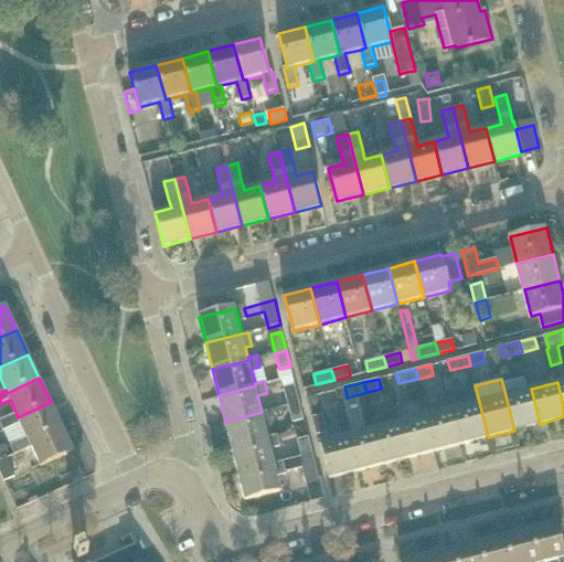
[(288,405),(299,403),(295,384),(284,388),(288,405)]
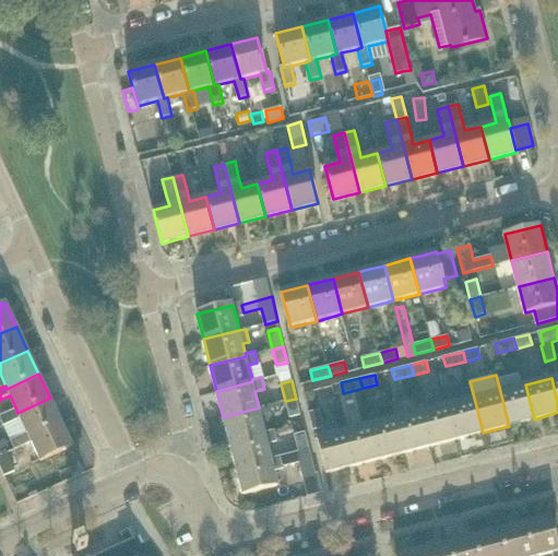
[(509,426),(534,420),(525,385),(500,391),(509,426)]
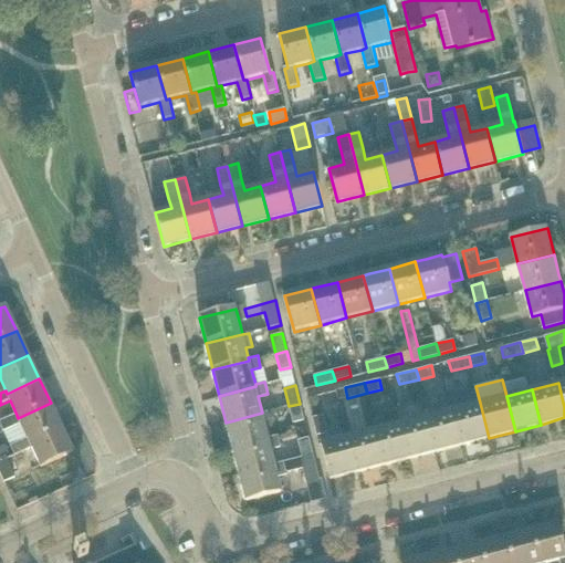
[(30,442),(62,427),(51,403),(18,418),(17,415),(0,421),(0,423),(4,431),(21,424),(28,438),(30,442)]
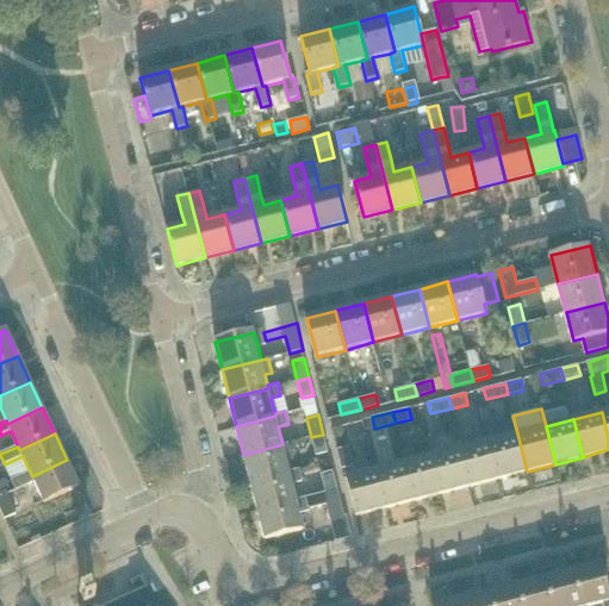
[(499,479),(527,472),(517,433),(490,441),(499,479)]
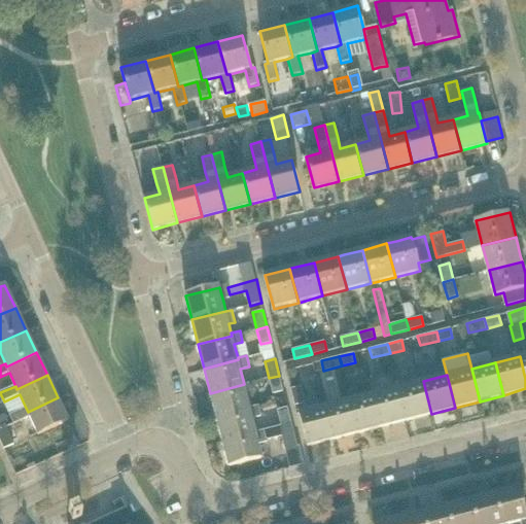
[(273,392),(282,390),(279,376),(269,378),(273,392)]
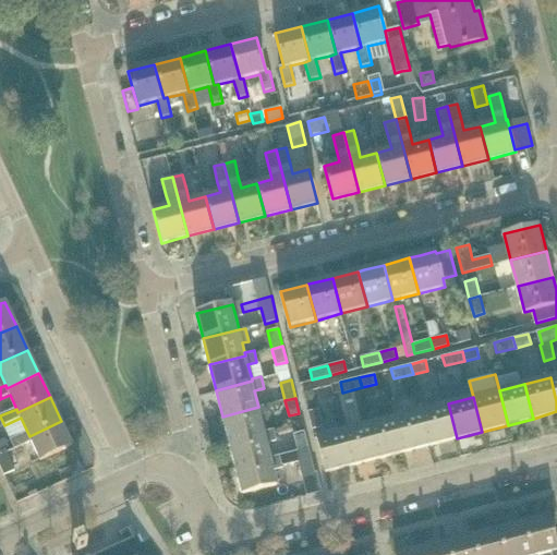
[(431,445),(457,438),(448,403),(422,410),(431,445)]
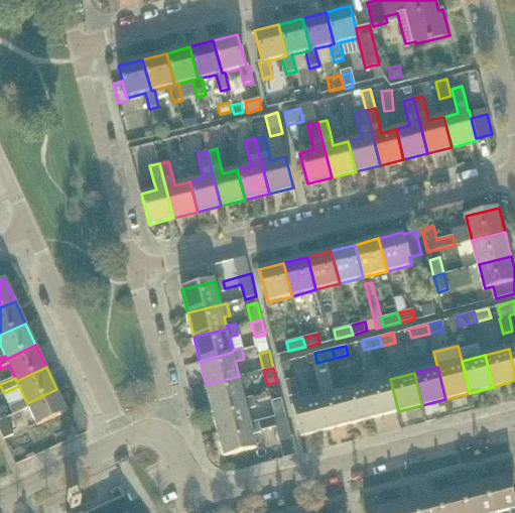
[(245,400),(245,398),(239,376),(206,385),(212,408),(245,400)]
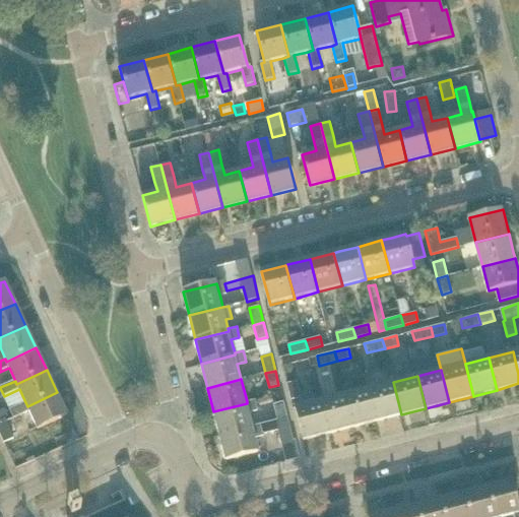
[(286,383),(292,399),(301,396),(297,381),(286,383)]
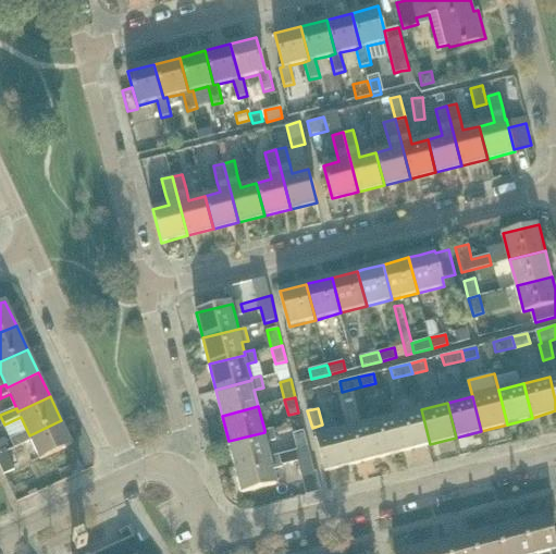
[(405,451),(430,444),(421,409),(396,417),(405,451)]
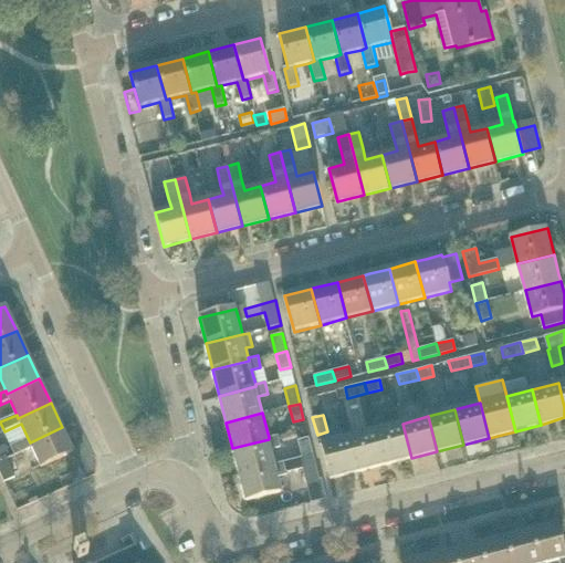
[(385,465),(411,458),(403,424),(376,430),(385,465)]
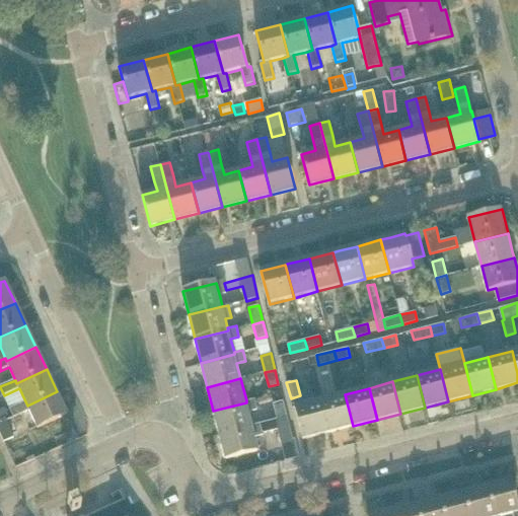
[(67,414),(57,391),(27,406),(25,401),(10,410),(14,418),(29,411),(38,428),(67,414)]
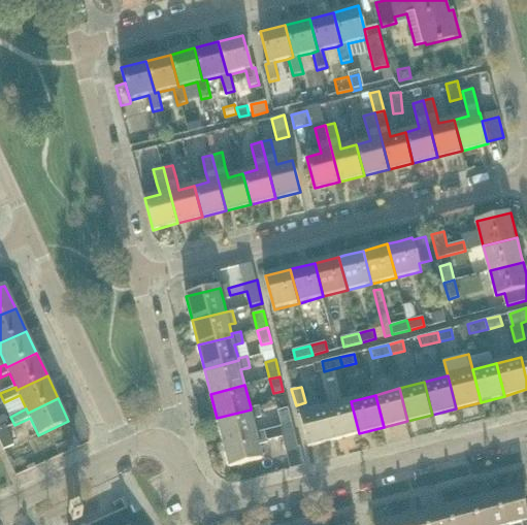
[(335,439),(359,433),(351,401),(326,407),(335,439)]
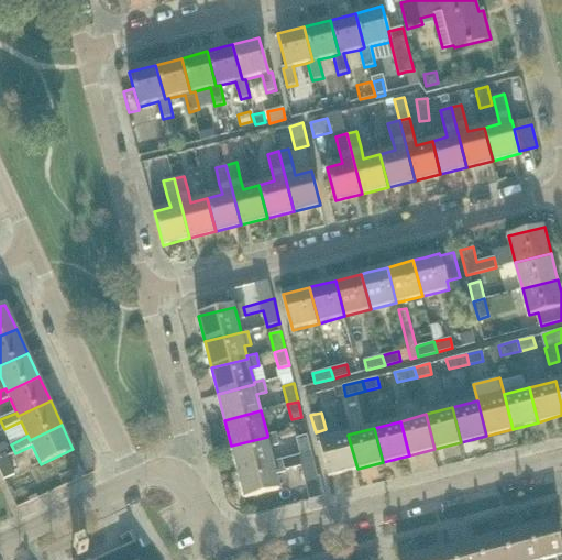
[(279,443),(277,435),(276,432),(267,435),(267,437),(231,446),(238,472),(274,462),(274,461),(270,446),(279,443)]
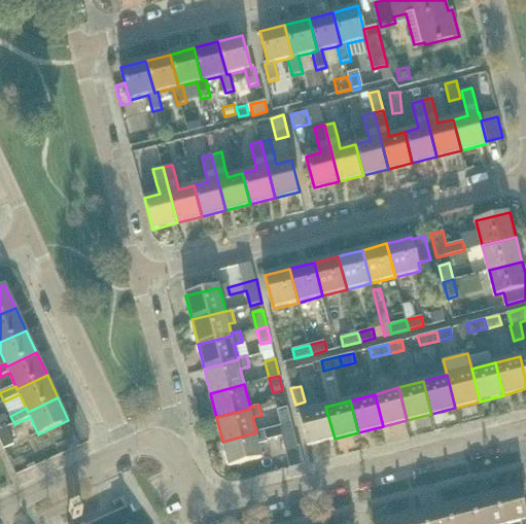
[(281,426),(291,424),(287,407),(277,410),(281,425),(281,426)]
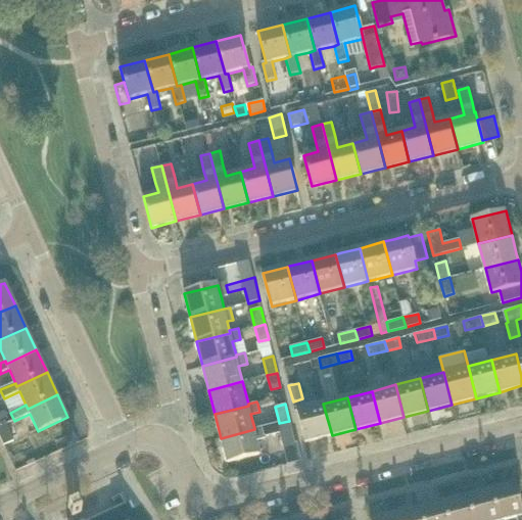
[(306,442),(332,435),(323,404),(298,410),(306,442)]
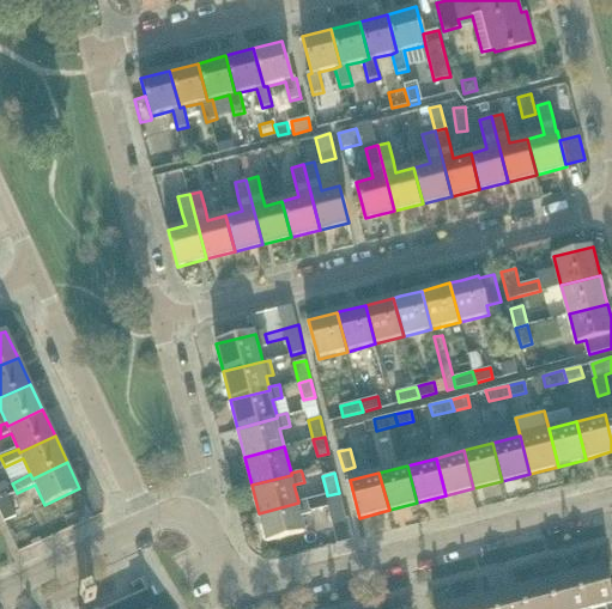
[(13,491),(6,493),(17,516),(23,512),(13,491)]
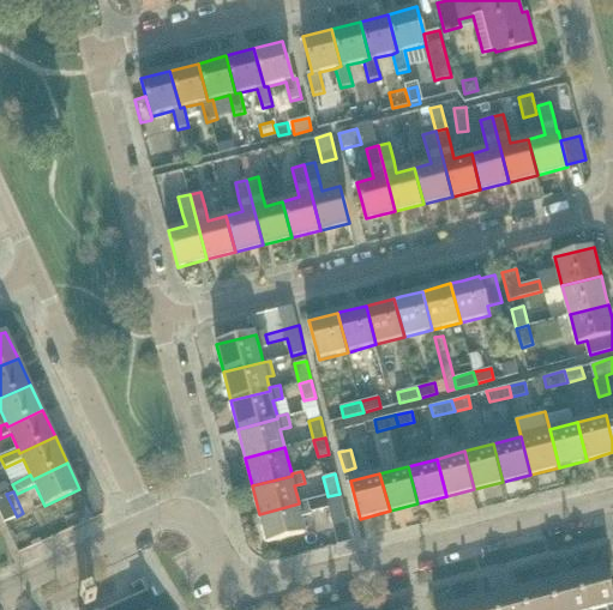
[(0,512),(4,521),(17,517),(6,494),(0,496),(0,512)]
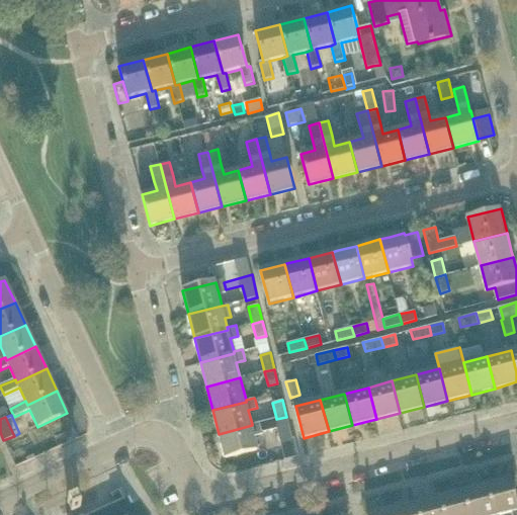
[(280,442),(291,438),(286,417),(276,419),(276,418),(259,423),(261,432),(277,429),(280,442)]
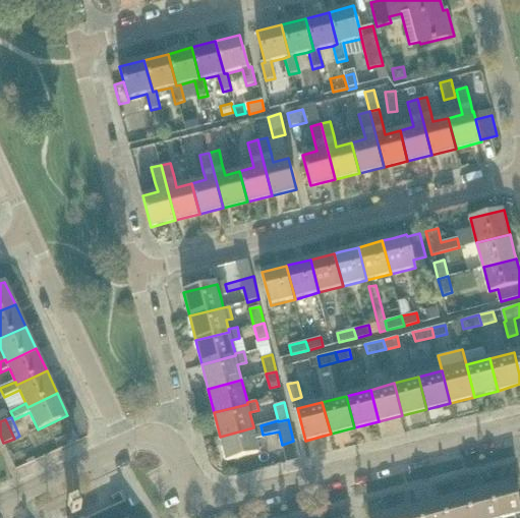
[(261,425),(253,426),(253,427),(220,437),(226,461),(260,452),(255,437),(263,435),(261,425)]
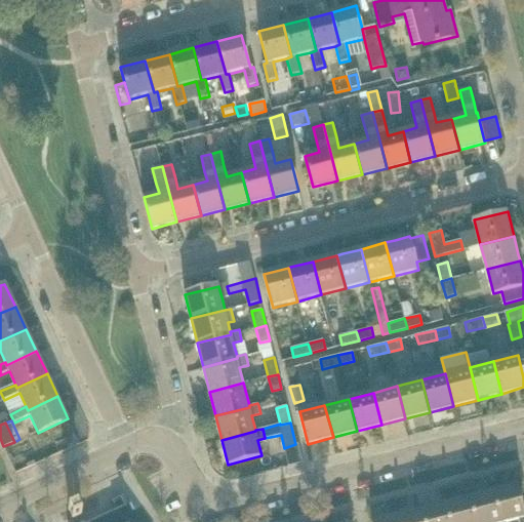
[(518,486),(492,492),(499,521),(511,521),(520,520),(520,521),(523,521),(523,512),(518,486)]
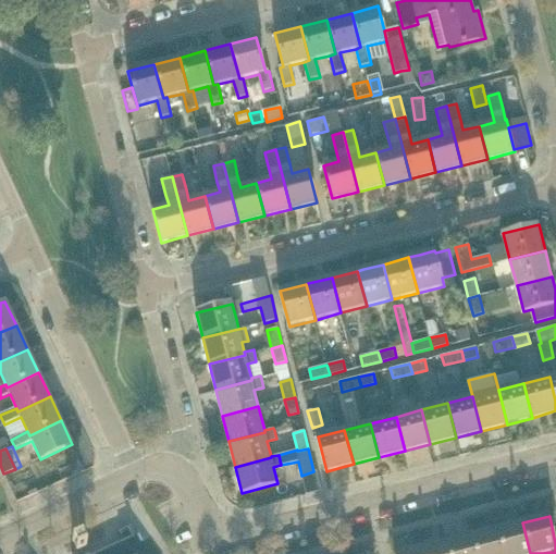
[(530,553),(522,522),(497,529),(503,553),(530,553)]
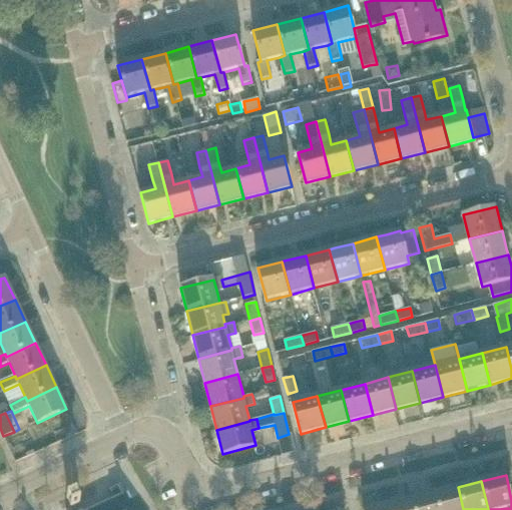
[(132,509),(121,485),(119,486),(118,485),(110,489),(114,498),(88,509),(132,509)]
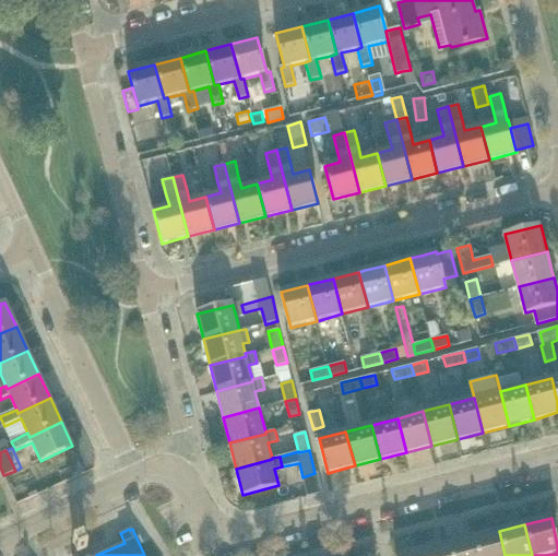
[(477,555),(505,555),(499,531),(474,537),(477,555)]
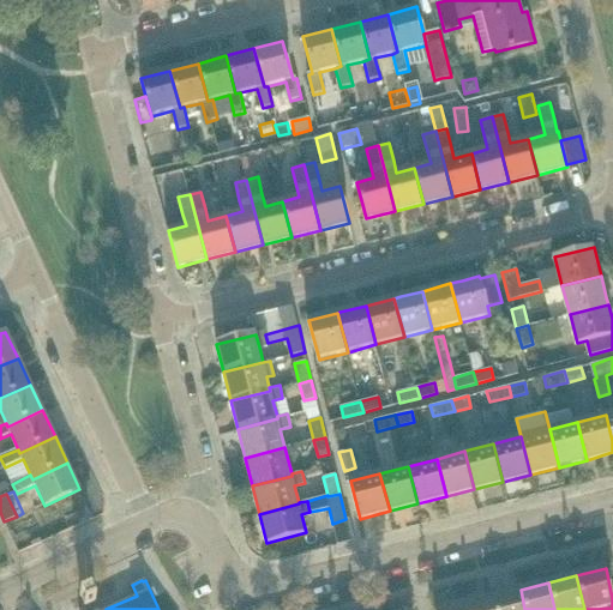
[(85,605),(95,601),(90,590),(80,595),(85,605)]
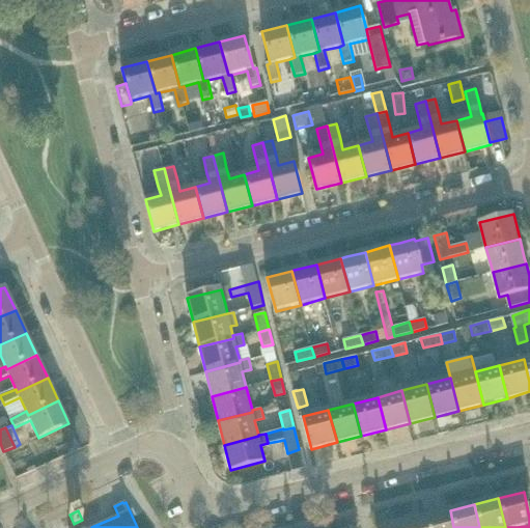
[(453,527),(450,510),(425,517),(428,527),(453,527)]
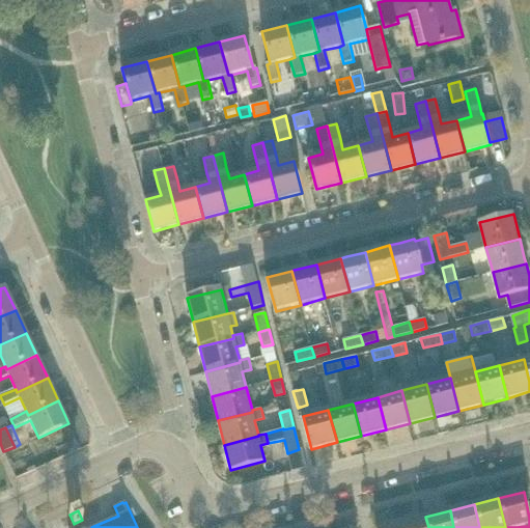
[(428,527),(425,517),(401,523),(402,527),(428,527)]
